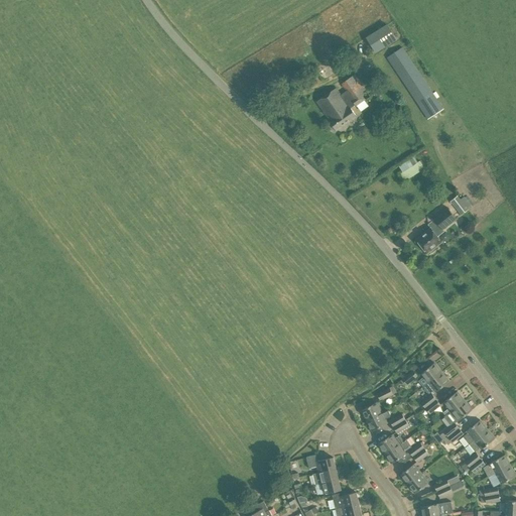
[(364,34),(374,50),(395,36),(385,21),(364,34)]
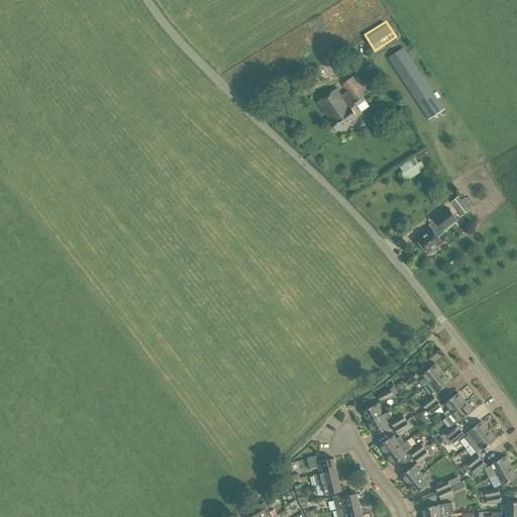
[(404,47),(388,59),(428,120),(444,110),(404,47)]
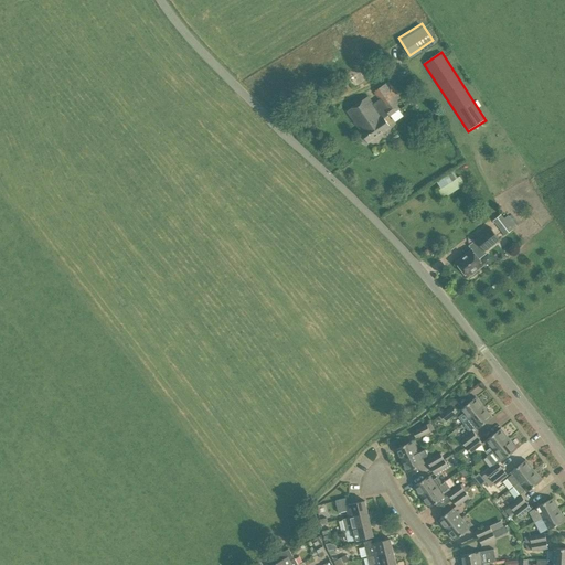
[(356,64),(345,68),(350,82),(361,78),(356,64)]
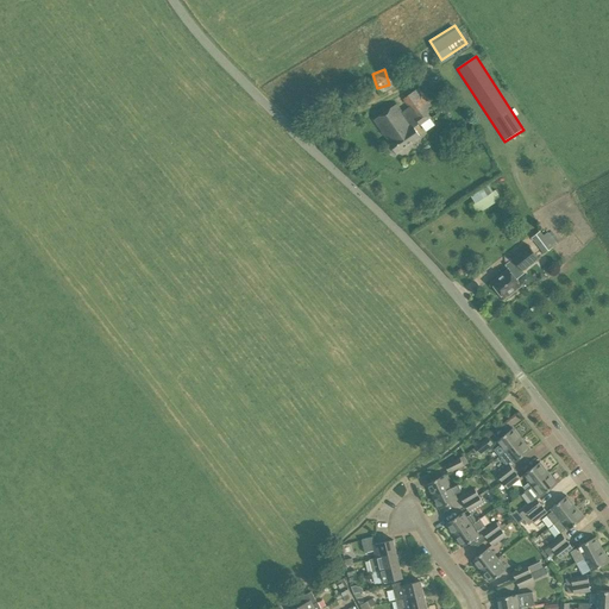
[(420,138),(413,127),(419,124),(420,126),(425,124),(427,127),(434,123),(431,119),(438,115),(420,88),(402,100),(409,111),(403,114),(397,105),(374,121),(396,155),(420,138)]
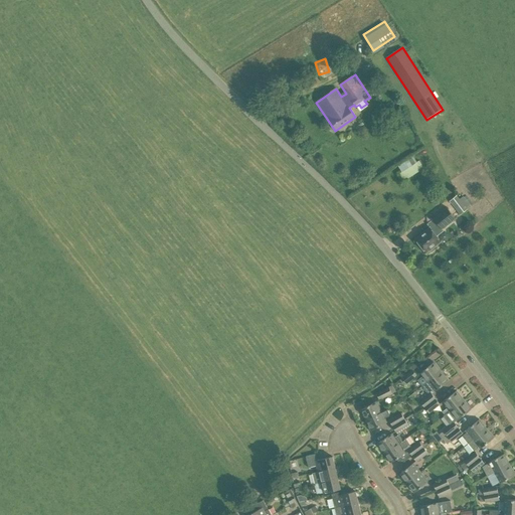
[(377,116),(382,123),(390,117),(386,110),(377,116)]
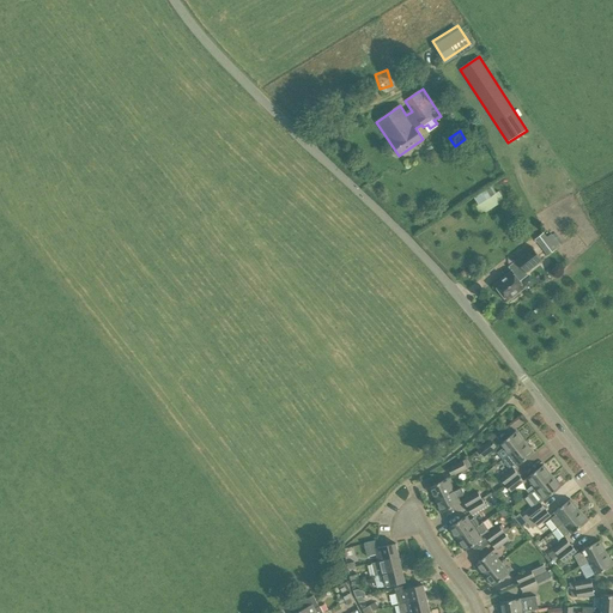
[(491,187),(475,196),(479,204),(495,194),(491,187)]
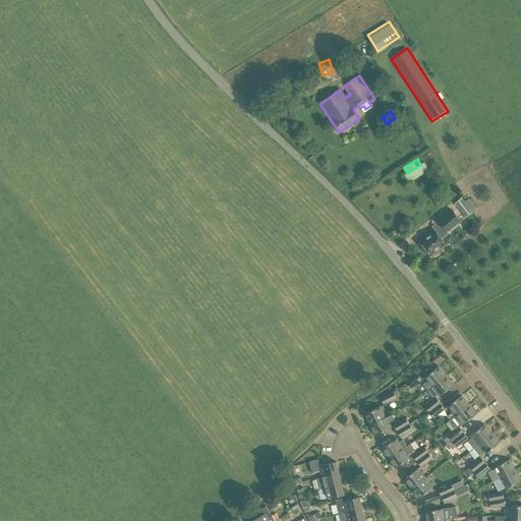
[(472,203),(468,207),(466,204),(458,209),(465,218),(472,212),(469,209),(474,206),(472,203)]
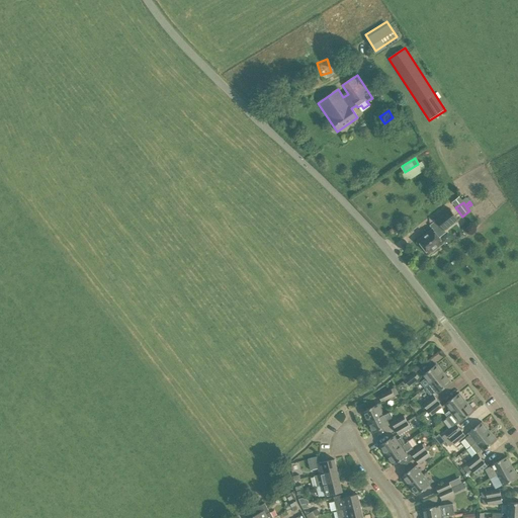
[(450,210),(436,221),(439,225),(418,241),(428,255),(443,244),(438,238),(445,233),(444,232),(458,221),(450,210)]
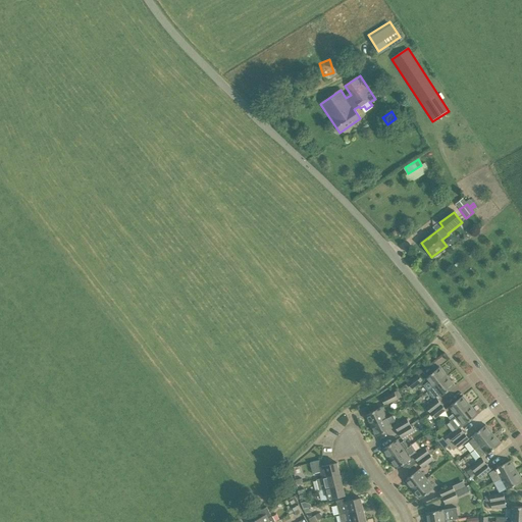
[(427,392),(447,376),(439,367),(425,378),(427,380),(422,385),(427,392)]
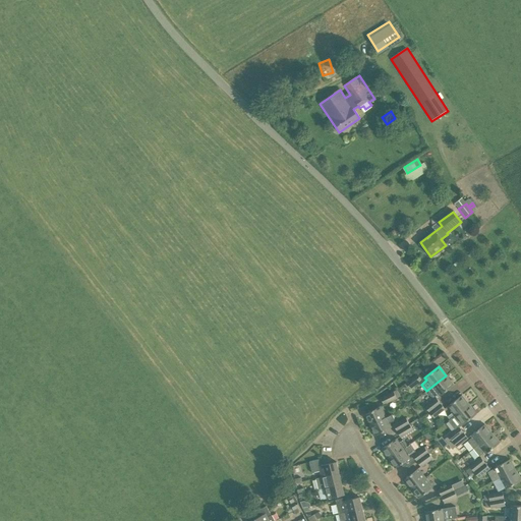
[(417,373),(406,383),(410,389),(422,380),(417,373)]
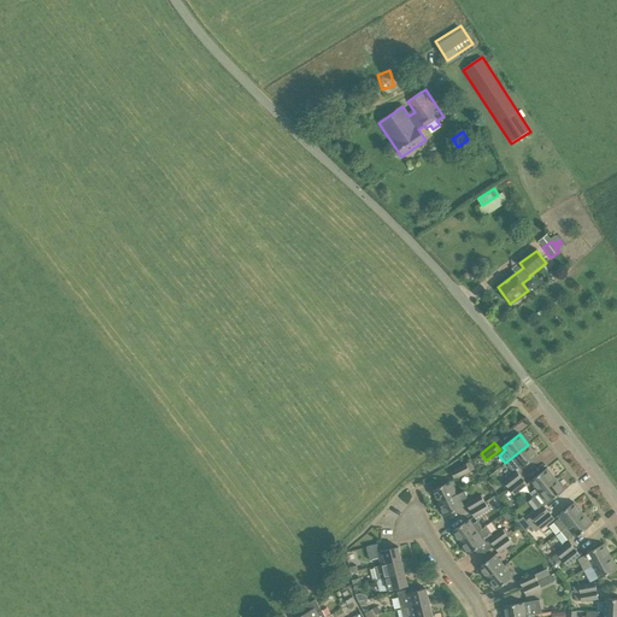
[(528,445),(505,463),(512,471),(518,466),(521,469),(538,456),(528,445)]
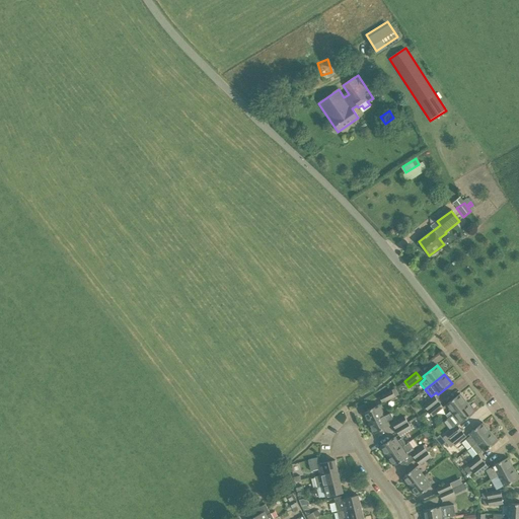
[(395,396),(392,390),(379,396),(382,402),(395,396)]
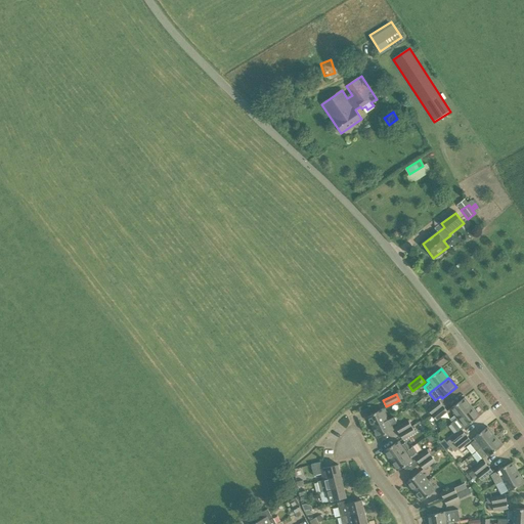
[(457,418),(472,407),(465,397),(450,408),(457,418)]
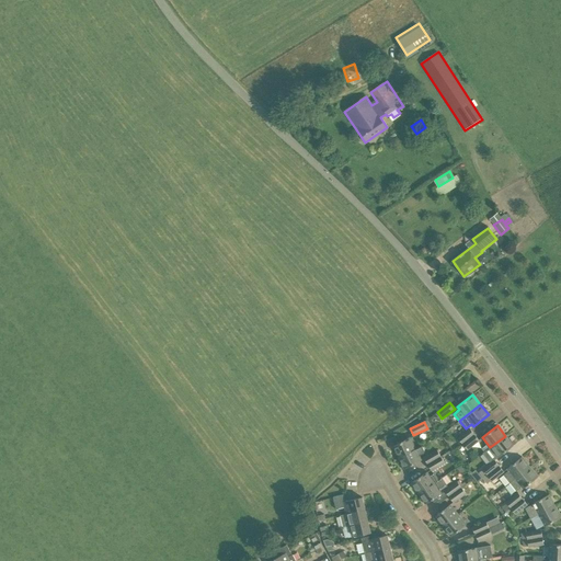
[(462,444),(474,435),(470,428),(458,438),(462,444)]
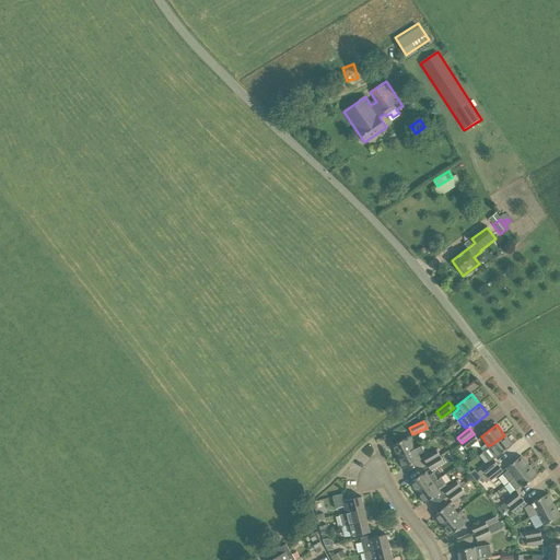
[(518,448),(526,444),(520,433),(512,438),(518,448)]
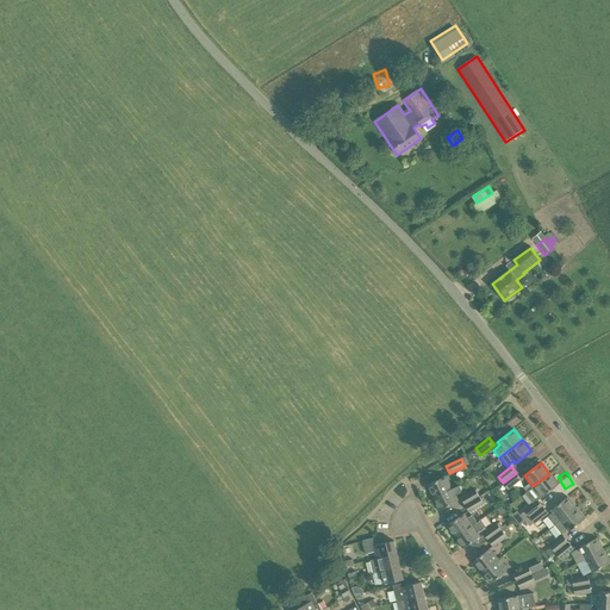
[(521,479),(516,473),(503,483),(508,490),(521,479)]
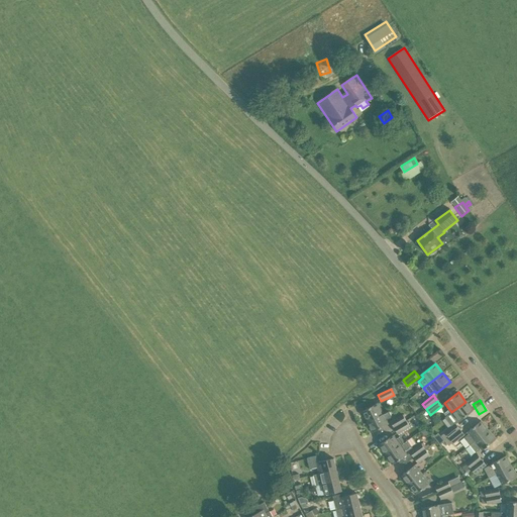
[(473,411),(466,402),(451,412),(459,422),(473,411)]
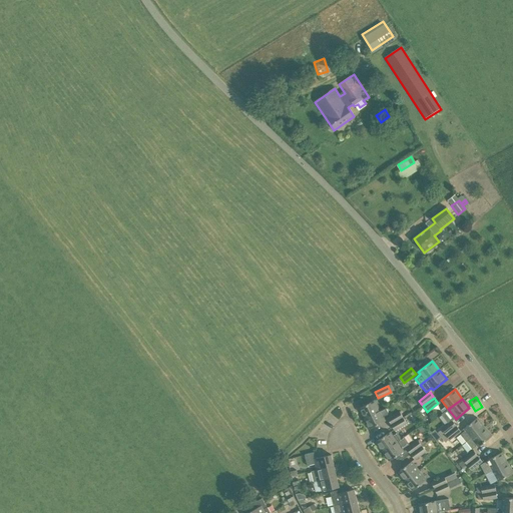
[(364,418),(380,410),(375,400),(359,408),(364,418)]
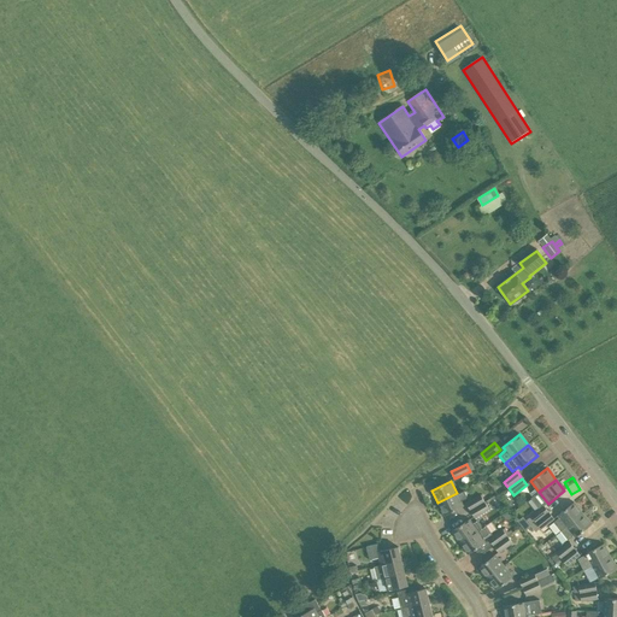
[(457,494),(457,493),(438,503),(445,516),(463,506),(462,503),(466,499),(466,497),(464,491),(457,494)]
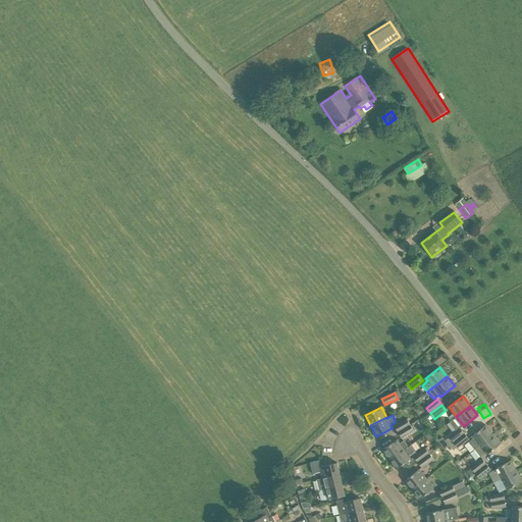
[(398,431),(410,424),(407,418),(394,425),(398,431)]
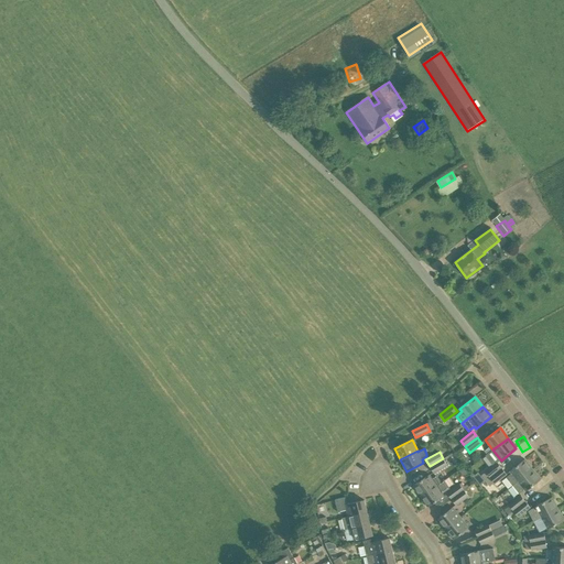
[(443,458),(430,466),(434,474),(447,466),(443,458)]
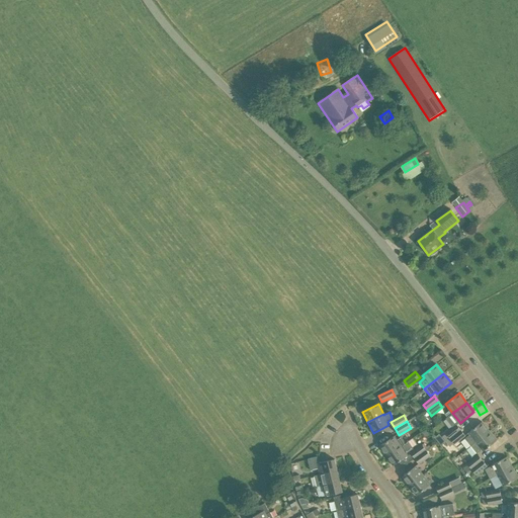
[(470,446),(489,431),(482,422),(467,433),(469,434),(464,438),(470,446)]
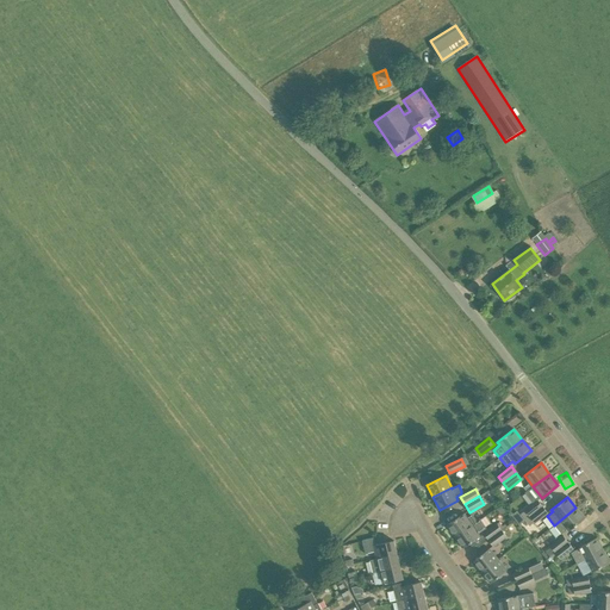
[(529,517),(542,506),(537,500),(524,510),(529,517)]
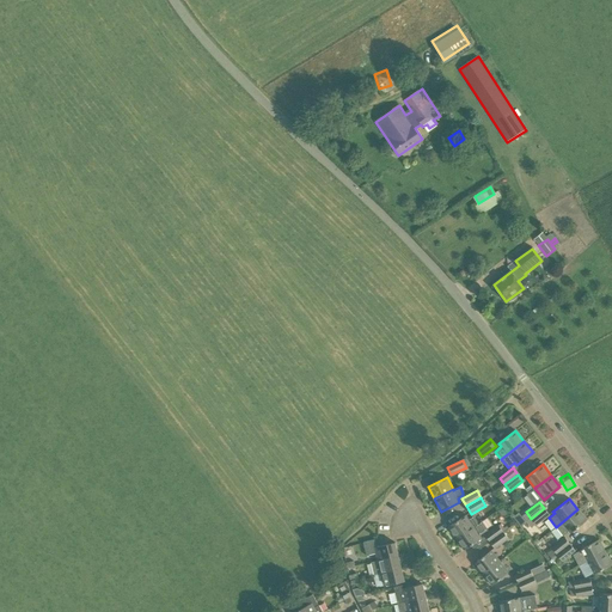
[(544,508),(531,519),(537,525),(550,514),(544,508)]
